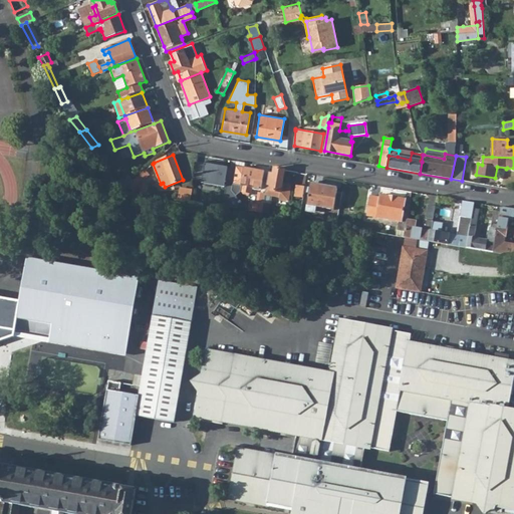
[(235,169),(235,172),(243,174),(244,168),(245,163),(236,161),(235,169)]
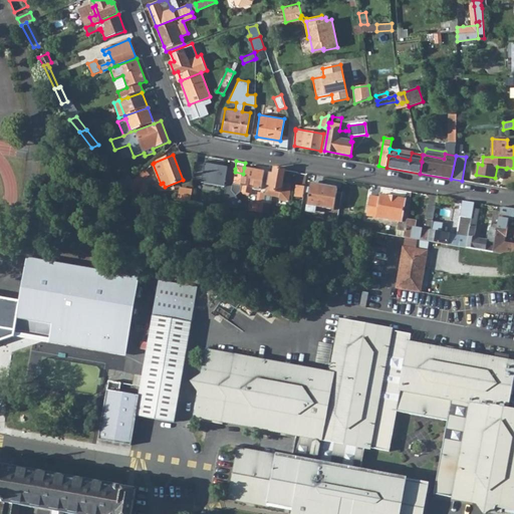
[(196,168),(194,182),(202,183),(203,181),(226,185),(223,207),(237,209),(239,199),(236,196),(231,191),(235,172),(235,169),(205,164),(204,169),(196,168)]
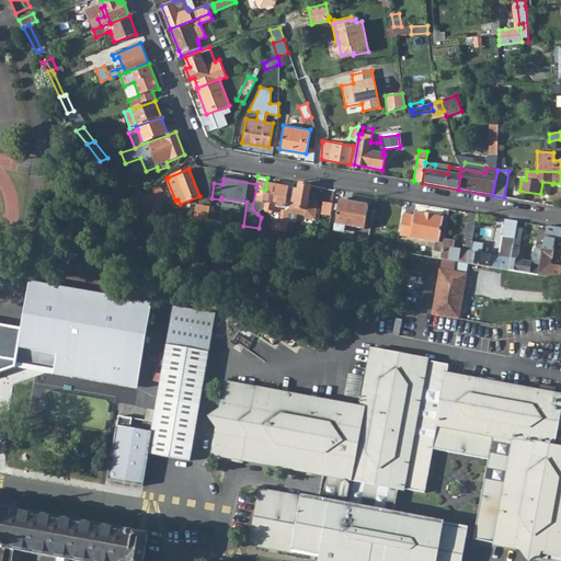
[(258,214),(263,209),(274,212),(275,204),(285,206),(288,186),(266,183),(265,190),(256,187),(252,208),(258,214)]
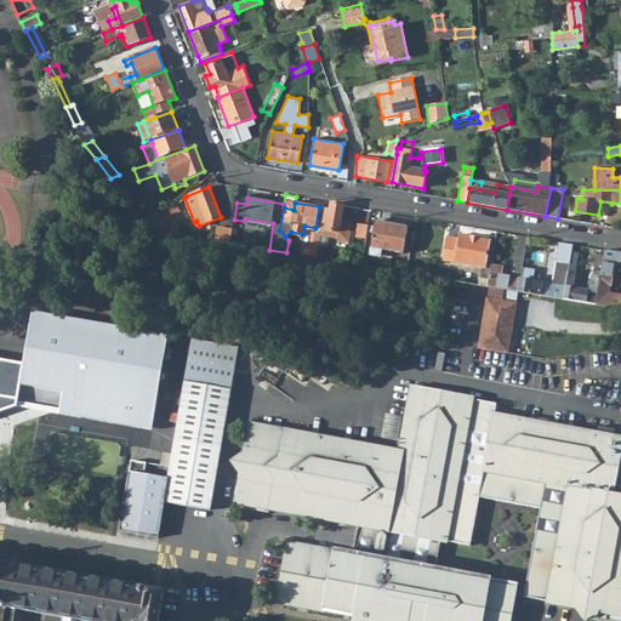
[(325,209),(320,234),(339,238),(337,240),(348,241),(352,222),(341,221),(345,205),(331,203),(330,210),(325,209)]
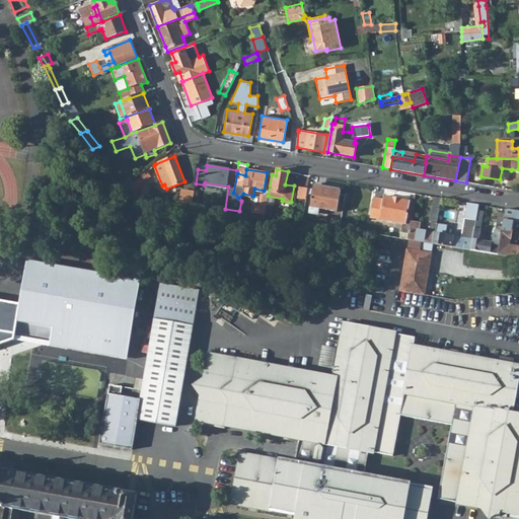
[(133,193),(151,176),(147,172),(135,182),(129,189),(133,193)]
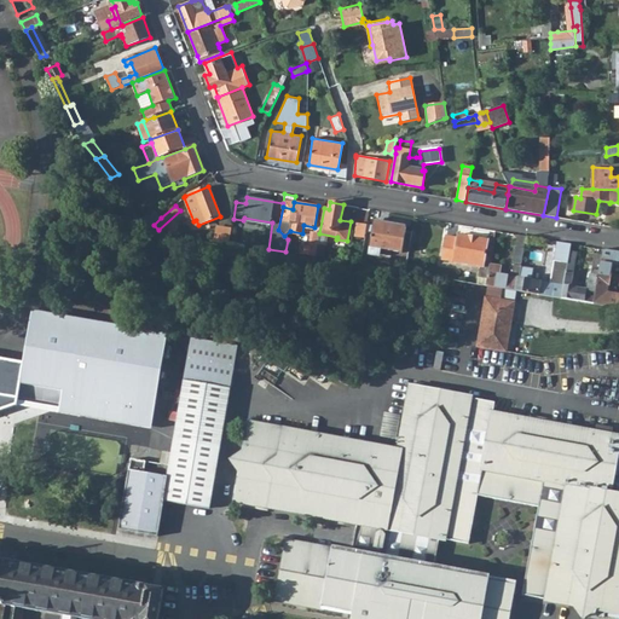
[(154,225),(161,218),(154,209),(150,213),(151,214),(144,221),(149,229),(154,225)]
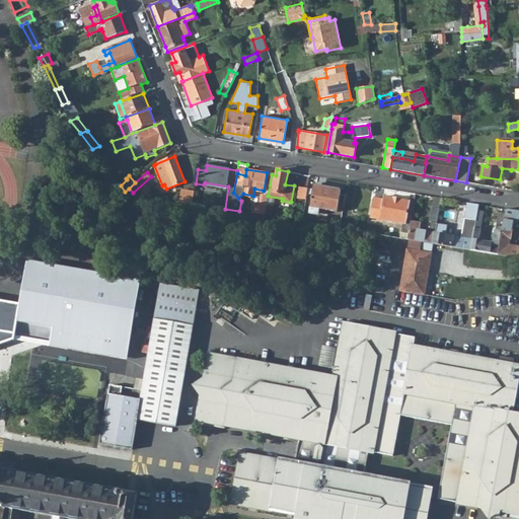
[(306,200),(308,188),(300,187),(298,198),(306,200)]
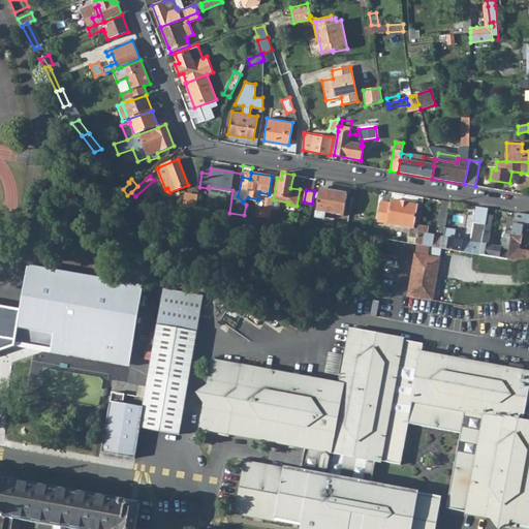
[(319,190),(315,211),(325,213),(344,216),(347,195),(319,190)]
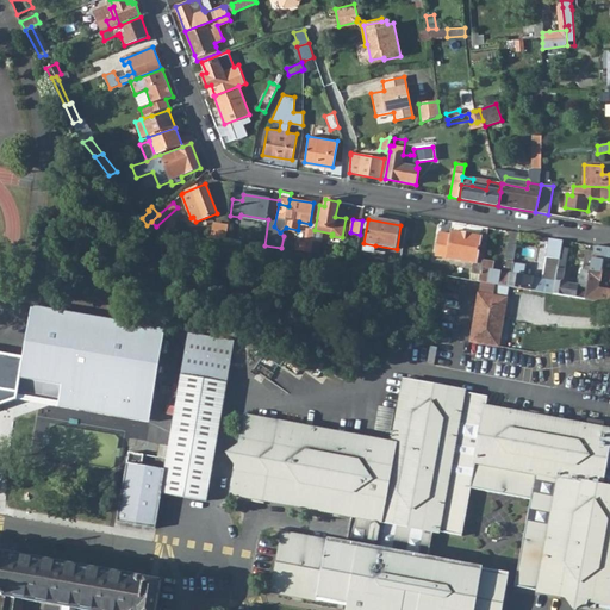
[(213,224),(211,237),(225,240),(228,228),(228,226),(213,224)]
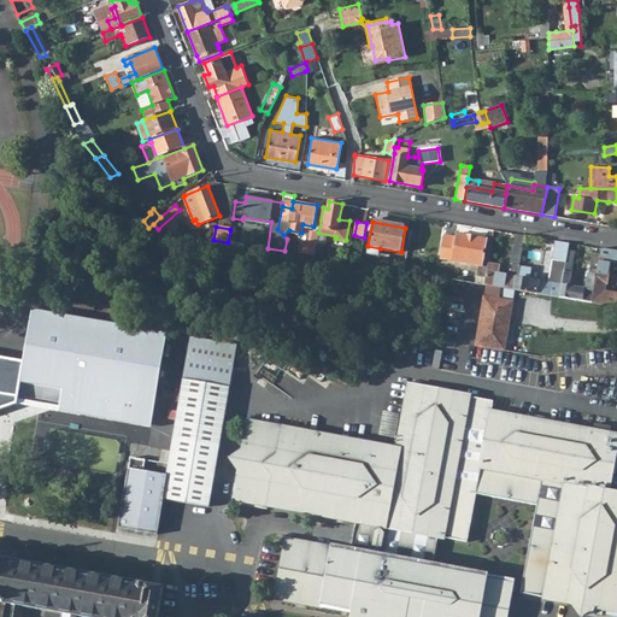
[(230,230),(228,242),(246,245),(248,233),(230,230)]
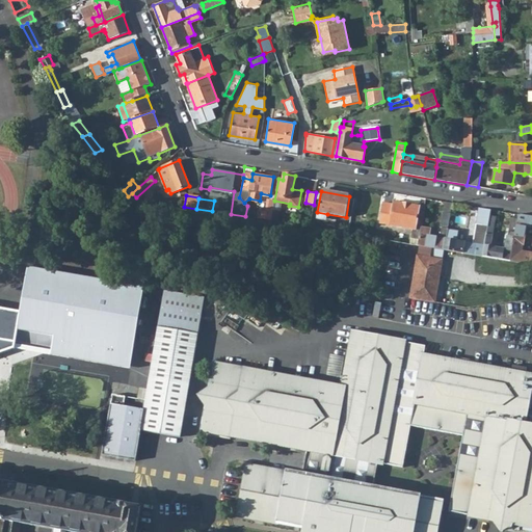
[(260,215),(259,218),(261,218),(271,220),(273,209),(274,201),(268,200),(266,212),(263,211),(262,215),(260,215)]
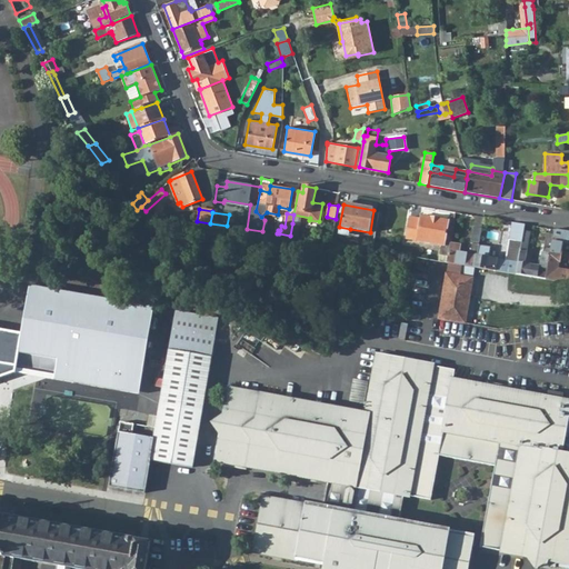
[(409,217),(406,238),(441,245),(438,261),(447,262),(450,242),(451,237),(446,236),(449,220),(421,216),(420,219),(409,217)]
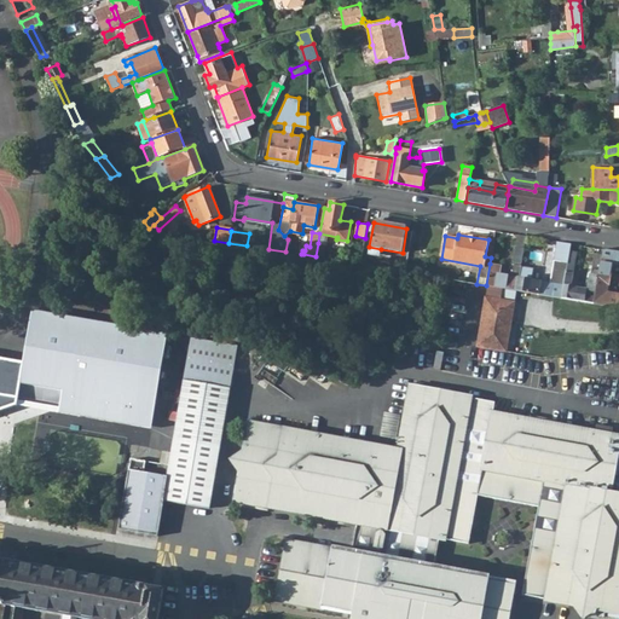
[(490,264),(486,285),(487,285),(503,289),(516,291),(519,278),(526,236),(518,235),(513,264),(514,265),(512,277),(498,275),(501,266),(490,264)]
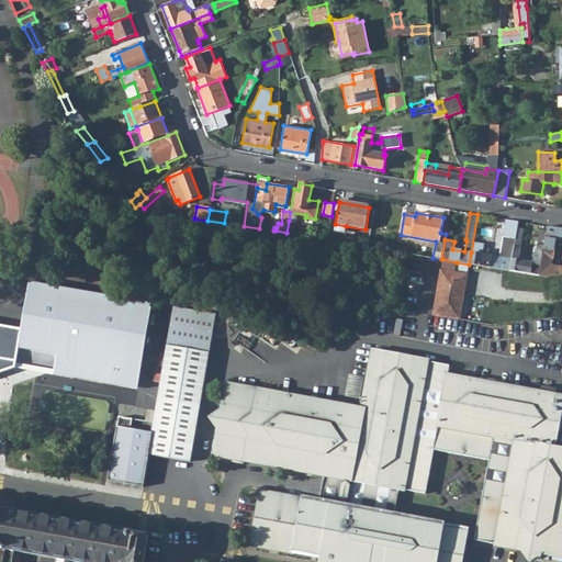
[(506,220),(503,237),(509,238),(507,251),(514,251),(517,227),(518,222),(506,220)]
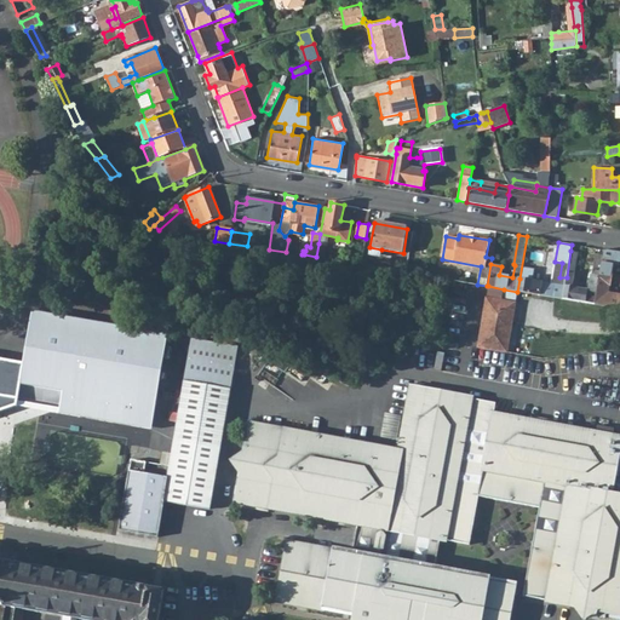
[(369,247),(368,254),(380,257),(382,250),(369,247)]
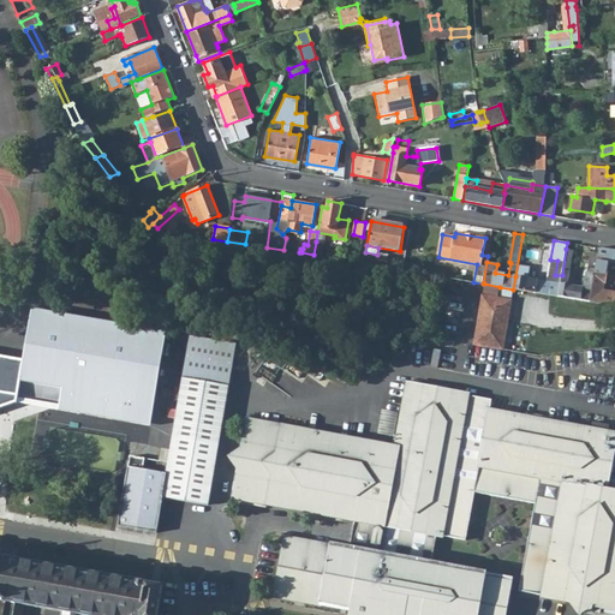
[(598,255),(590,302),(601,304),(602,293),(611,294),(613,286),(614,286),(614,274),(605,273),(608,262),(613,263),(614,250),(598,248),(598,255)]
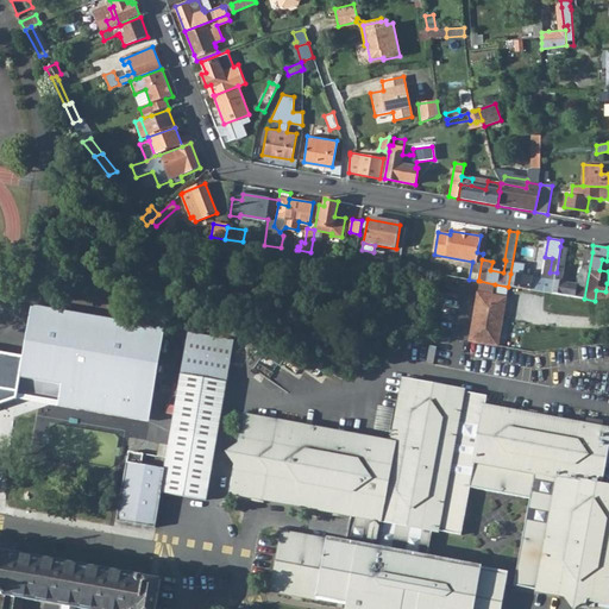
[(554,282),(552,294),(584,299),(592,252),(585,250),(579,283),(562,281),(567,248),(560,246),(557,272),(554,282)]
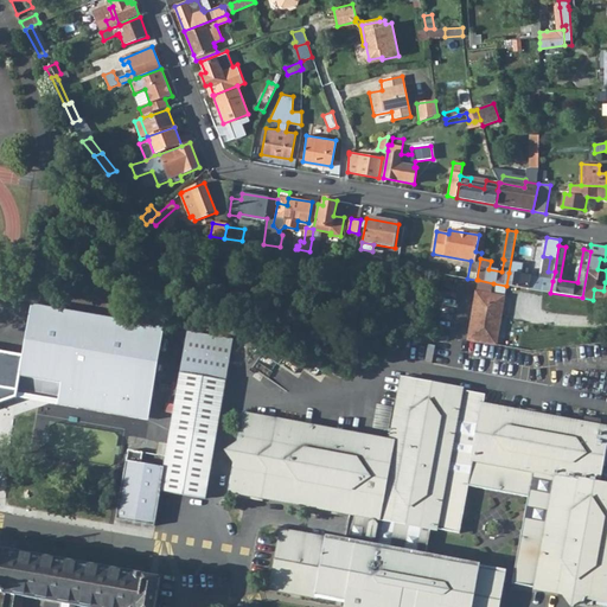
[(509,273),(506,286),(550,293),(553,281),(509,273)]
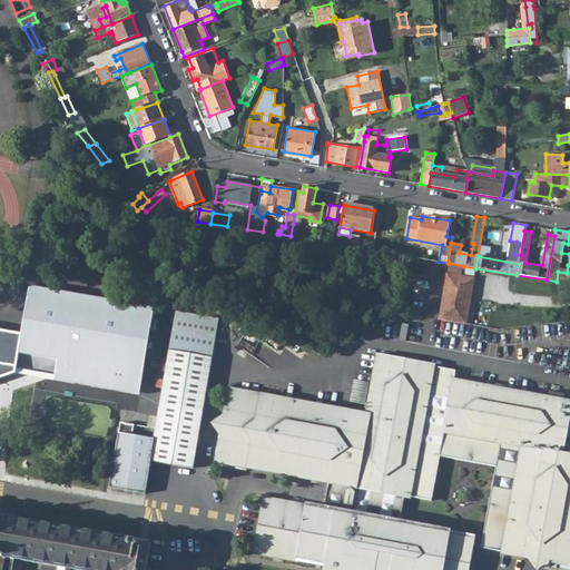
[(449,263),(440,320),(465,324),(473,278),(461,276),(463,266),(449,263)]
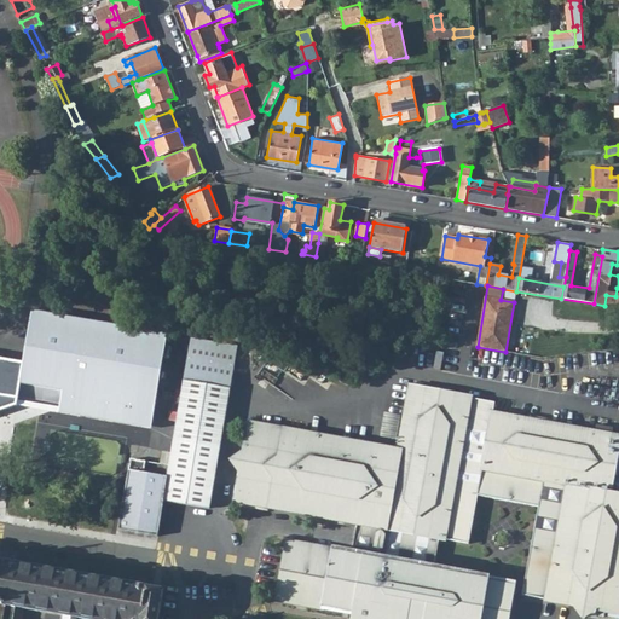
[(605,306),(613,307),(615,296),(606,295),(605,306)]
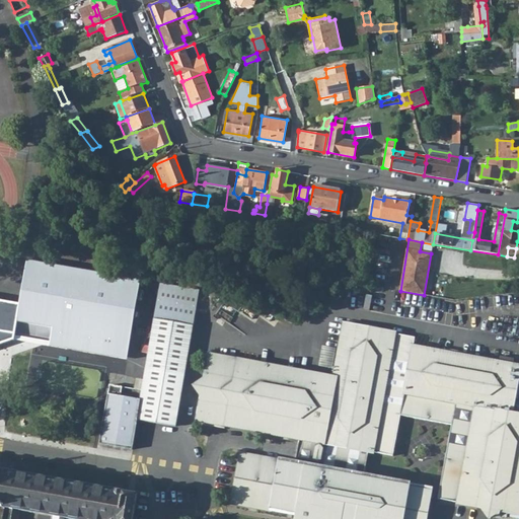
[(20,304),(15,336),(127,355),(140,281),(28,262),(20,304)]
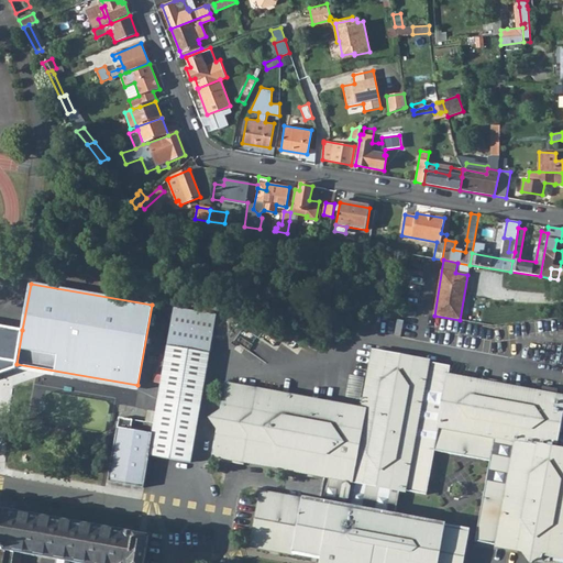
[(216,315),(173,308),(167,346),(209,353),(216,315)]
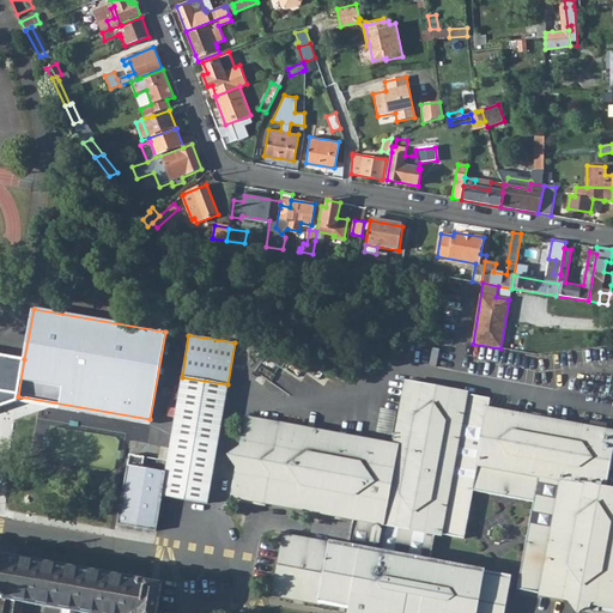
[(24,359),(0,353),(0,406),(17,401),(18,396),(24,359)]
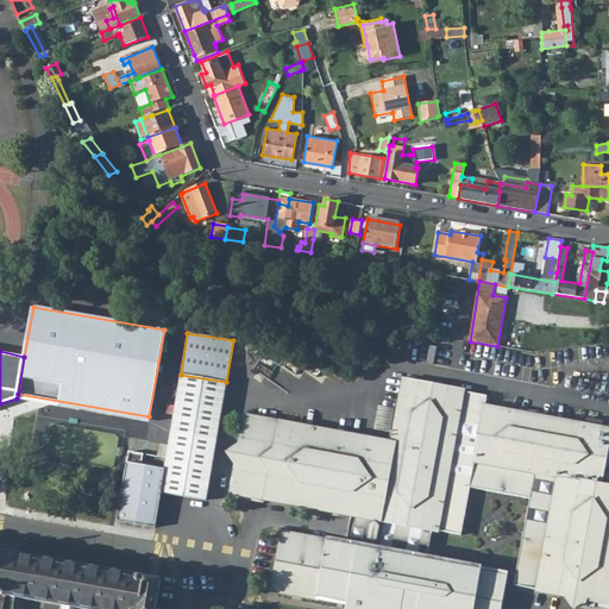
[(226,382),(181,375),(165,469),(126,462),(117,520),(155,527),(161,493),(206,500),(226,382)]
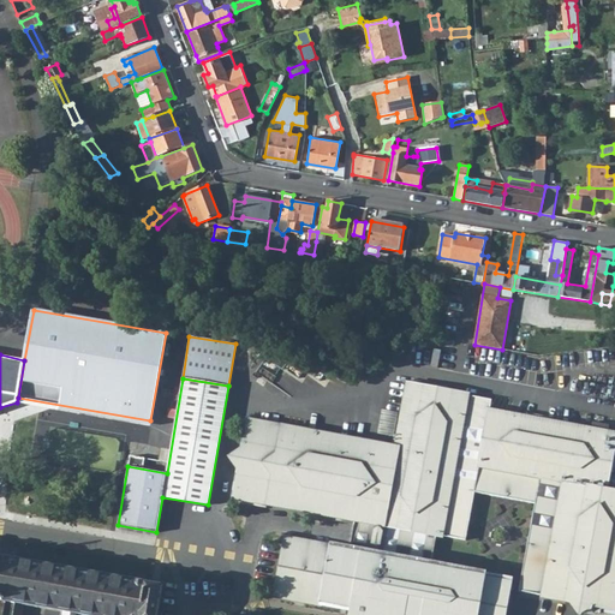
[(248,421),(234,497),(354,520),(348,549),(291,538),(285,542),(275,591),(279,597),(352,611),(352,614),(372,614),(374,614),(376,614),(503,614),(511,579),(431,565),(436,535),(466,541),(475,493),(535,503),(519,591),(614,608),(614,490),(605,489),(607,485),(608,476),(614,439),(614,434),(608,433),(609,425),(592,422),(591,430),(489,411),(491,400),(408,384),(396,448),(248,421)]
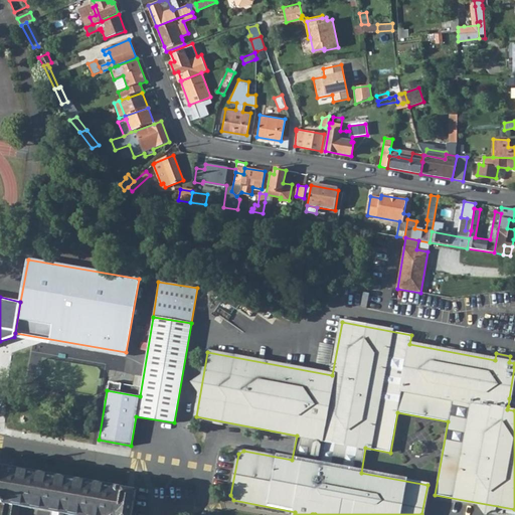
[(15,333),(14,337),(126,356),(126,352),(15,333)]
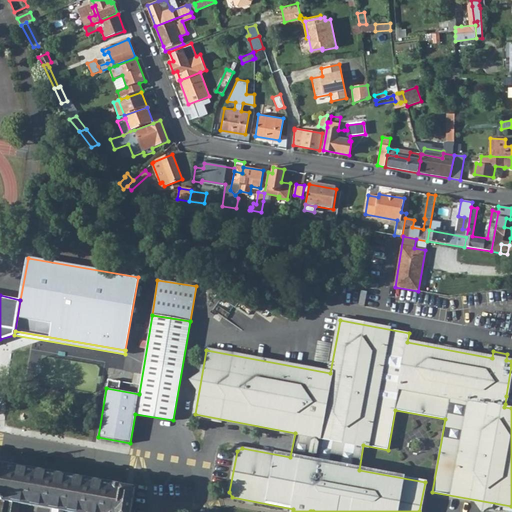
[(320,340),(315,360),(330,364),(332,353),(330,353),(332,343),(320,340)]
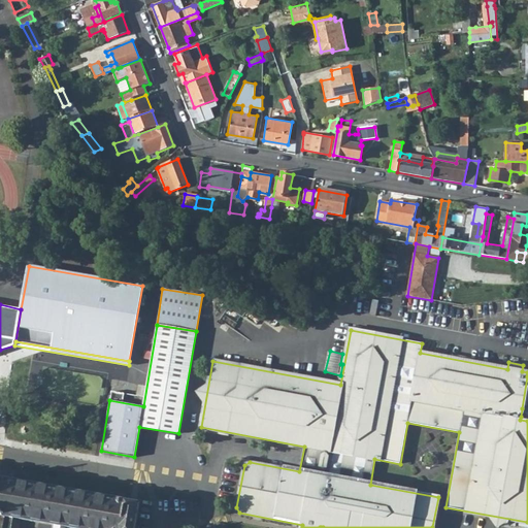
[(0,527),(9,527),(12,518),(70,527),(136,527),(140,504),(0,480),(0,527)]
